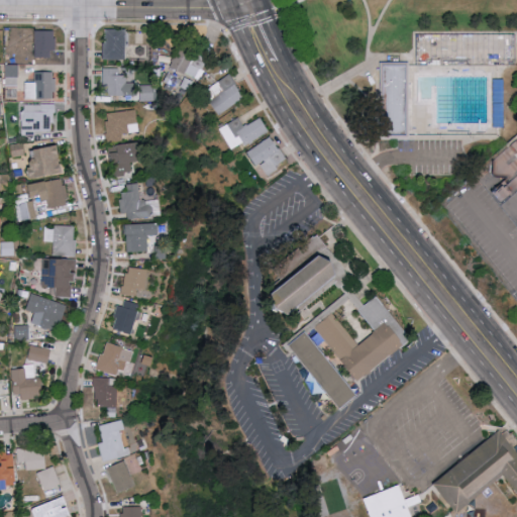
[(104,59),(126,60),(127,29),(105,29),(104,59)]
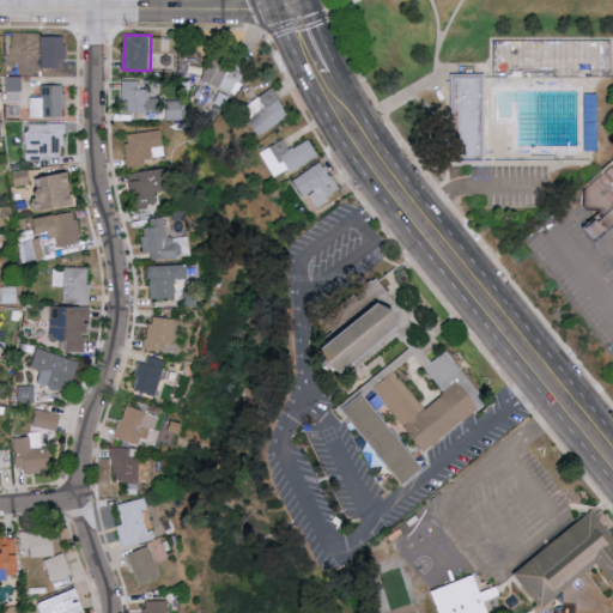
[(31,70),(65,70),(66,37),(42,36),(42,52),(32,50),(31,70)]
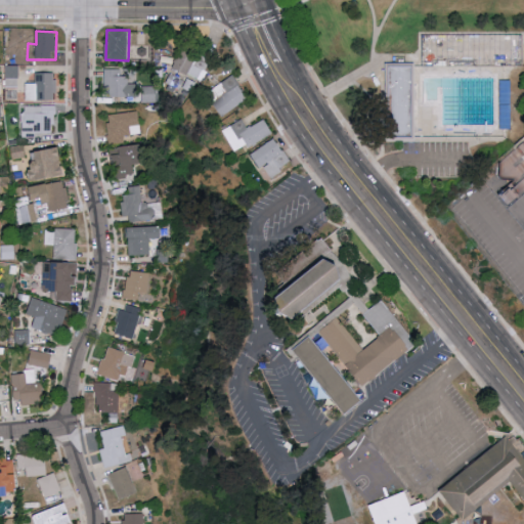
[(211,59),(181,47),(173,68),(202,80),(211,59)]
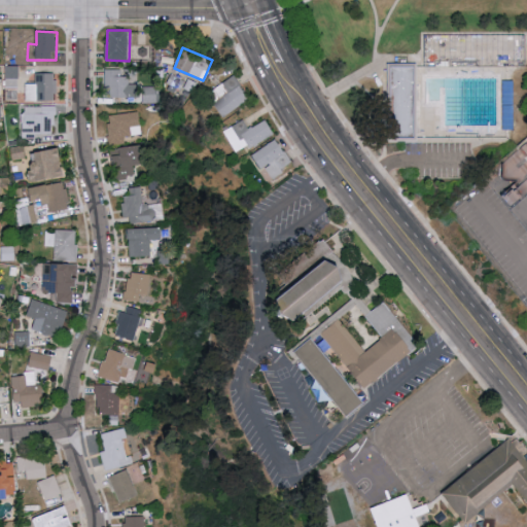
[(390,123),(403,123),(403,134),(417,133),(417,64),(390,64),(390,123)]
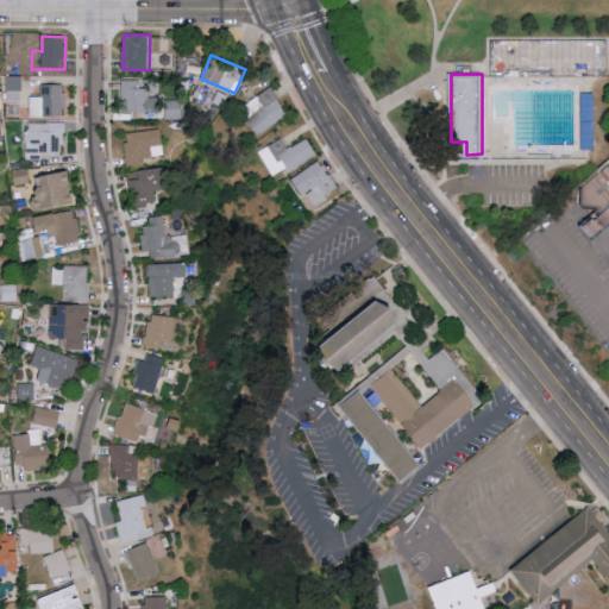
[(23,76),(7,76),(8,100),(23,100),(23,76)]
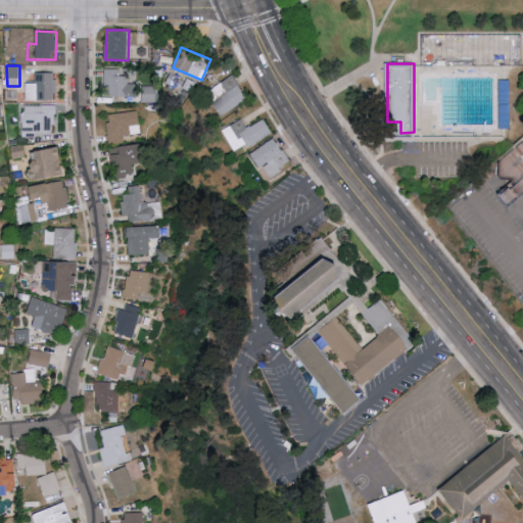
[(109,96),(138,97),(138,84),(128,84),(129,68),(104,67),(104,88),(110,88),(109,96)]
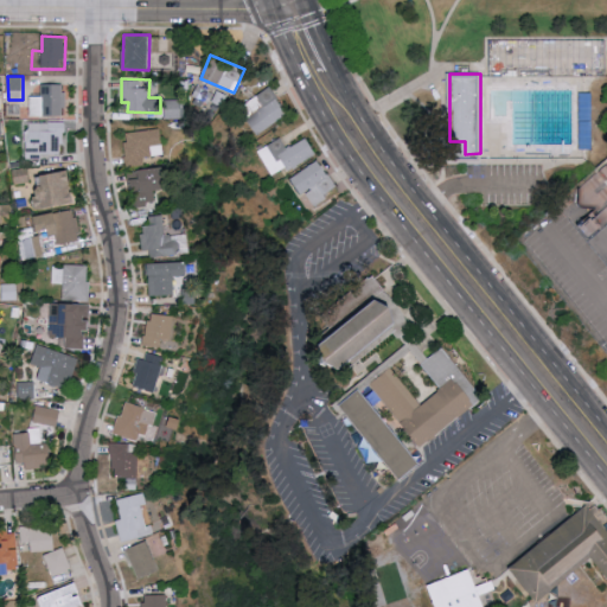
[(65,116),(64,84),(40,84),(42,96),(31,96),(31,116),(65,116)]
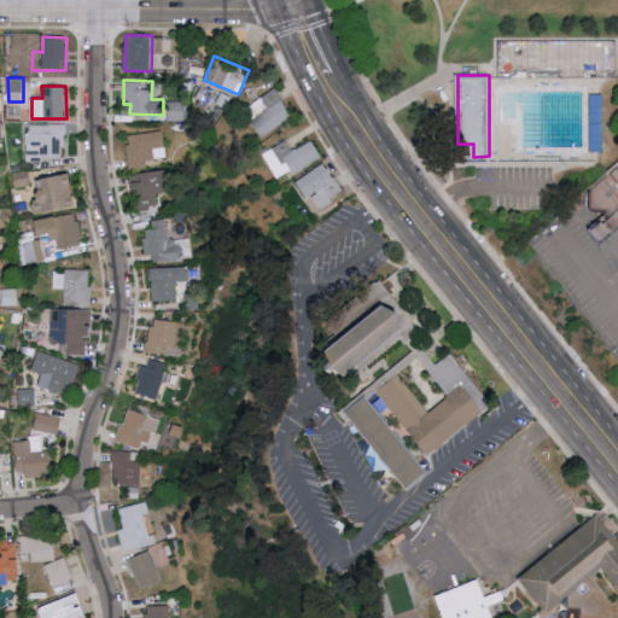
[(263,136),(295,115),(275,88),(244,110),(263,136)]
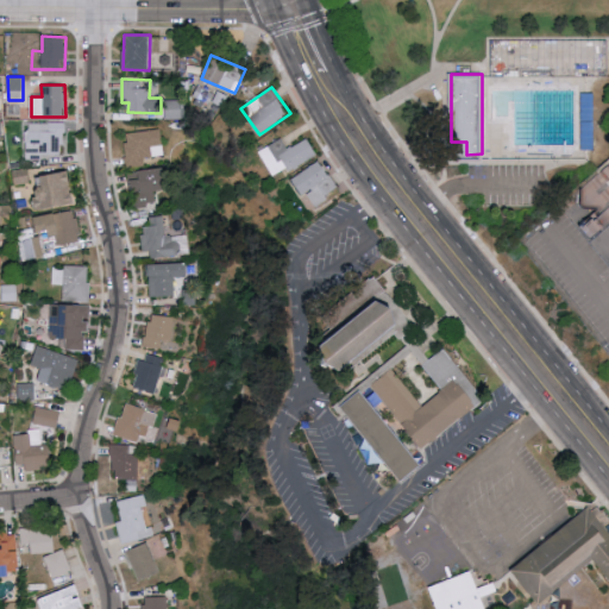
[(167,119),(181,119),(182,100),(167,100),(167,119)]
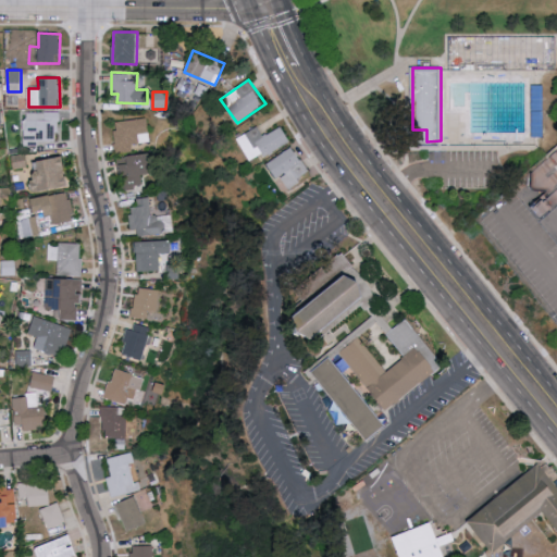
[(25,145),(59,144),(59,113),(24,113),(25,145)]
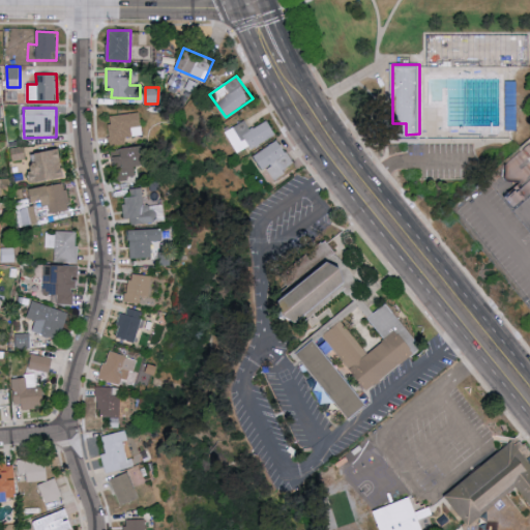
[(143,135),(140,112),(107,116),(111,146),(125,144),(125,138),(143,135)]
